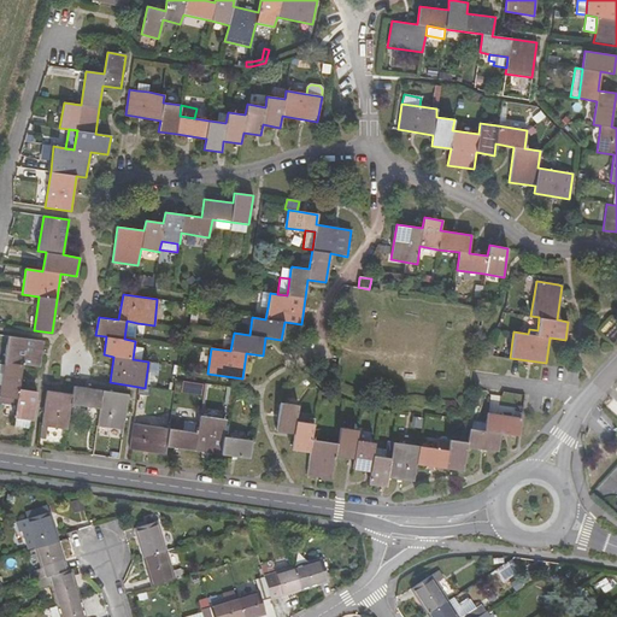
[(135,341),(137,323),(127,321),(124,339),(135,341)]
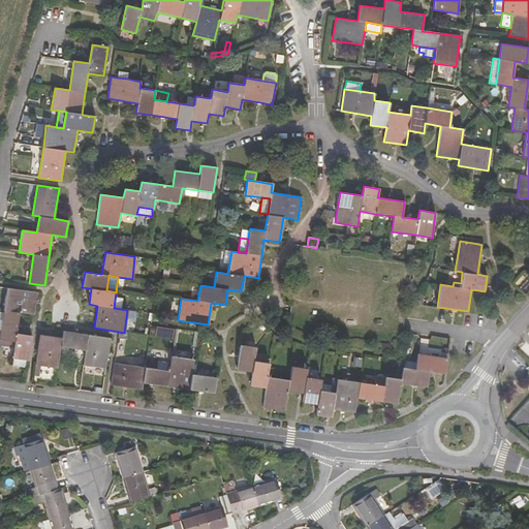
[(3,313),(2,320),(0,333),(0,345),(14,348),(12,358),(13,360),(12,366),(25,367),(27,361),(28,361),(32,336),(17,334),(18,323),(20,312),(34,315),(37,293),(7,288),(3,310),(3,313)]
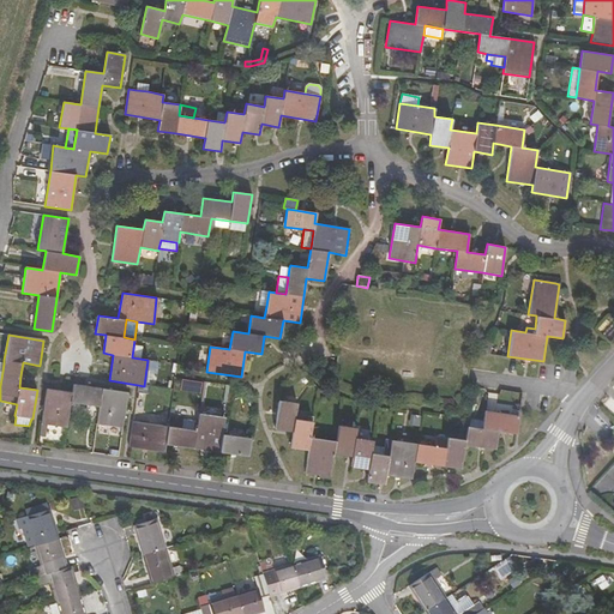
[(158,373),(160,360),(150,359),(149,372),(158,373)]
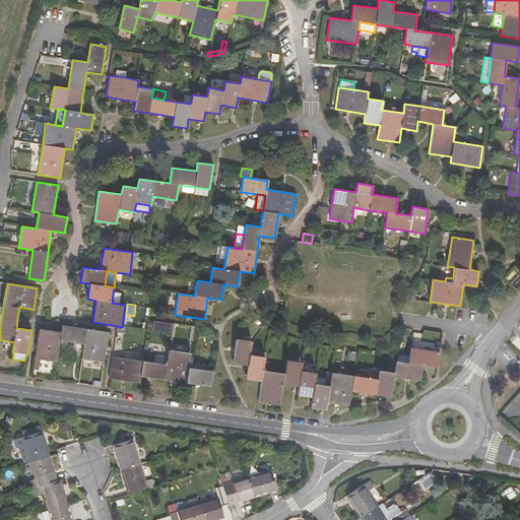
[(62,325),(61,332),(40,329),(34,369),(38,370),(40,360),(56,362),(60,340),(84,344),(82,359),(104,363),(108,332),(86,329),(62,325)]
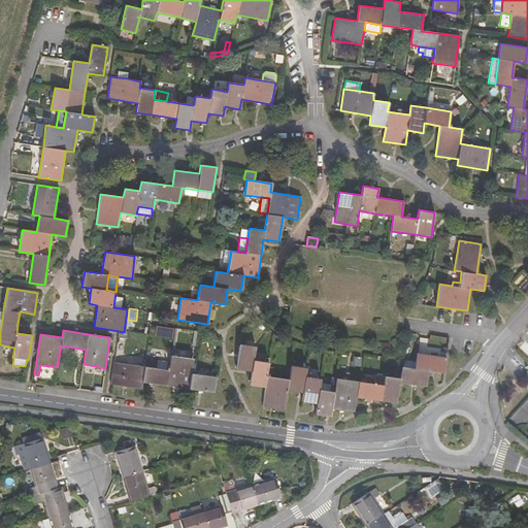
[(415,368),(405,367),(402,366),(400,378),(385,376),(385,377),(384,386),(374,384),(359,382),(336,378),(335,385),(334,392),(324,390),(319,389),(321,380),(305,376),(306,368),(292,366),(290,380),(266,376),(269,363),(254,360),(255,347),(240,344),(237,369),(252,371),(250,385),(265,388),(262,406),(285,409),(288,391),(303,393),(302,401),(318,404),(316,415),(331,417),(332,408),(354,411),(357,397),(381,401),(396,403),(400,383),(426,387),(428,370),(443,372),(446,357),(417,353),(416,362),(415,368)]
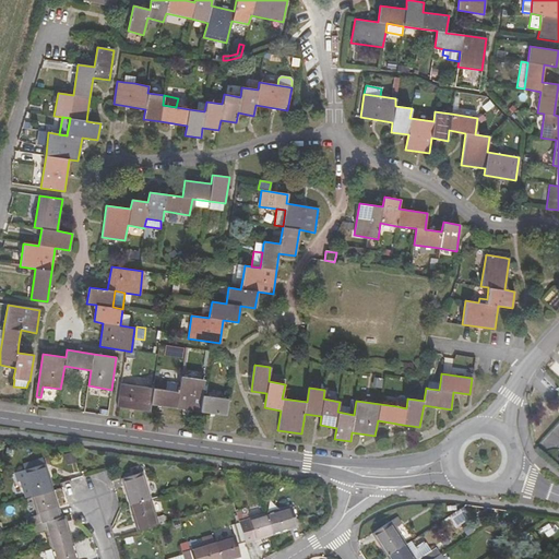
[(165,390),(166,381),(153,379),(152,389),(120,383),(117,407),(149,412),(150,405),(176,408),(200,413),(226,416),(228,400),(202,395),(204,380),(181,377),(180,383),(179,392),(165,390)]
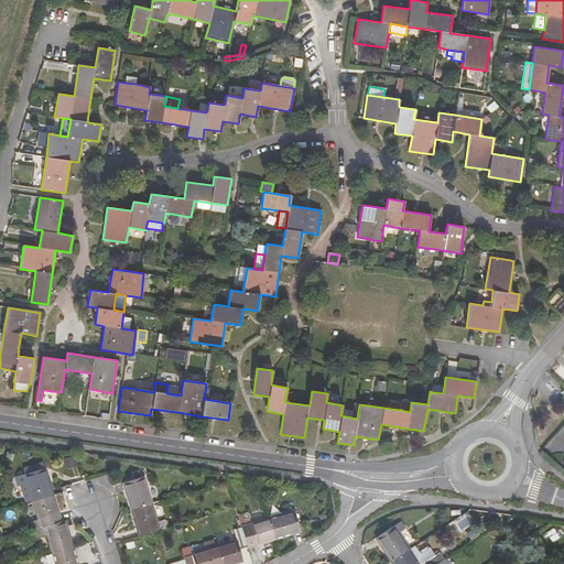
[(384,391),(386,383),(377,381),(376,390),(384,391)]
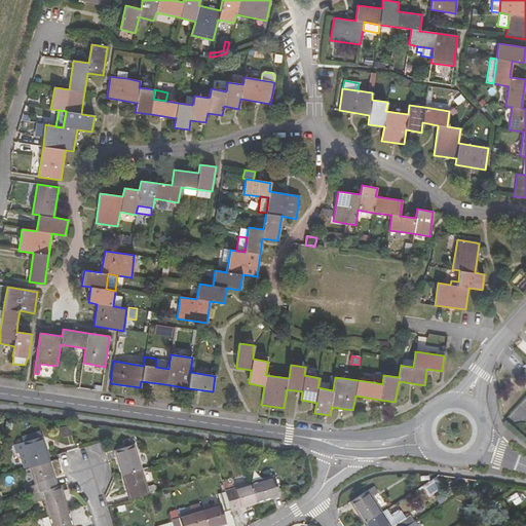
[(170,361),(156,359),(155,367),(168,369),(170,361)]
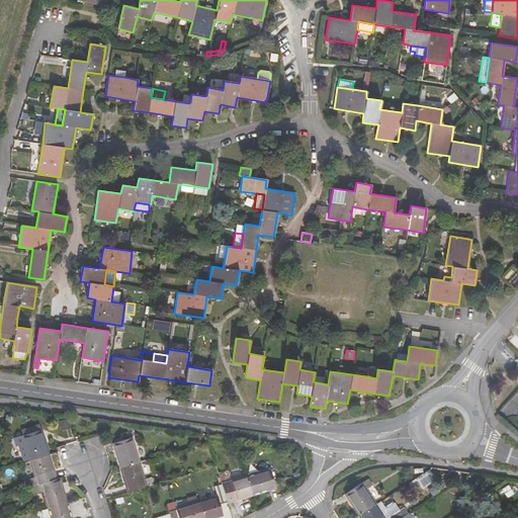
[(368,369),(367,376),(376,378),(377,370),(368,369)]
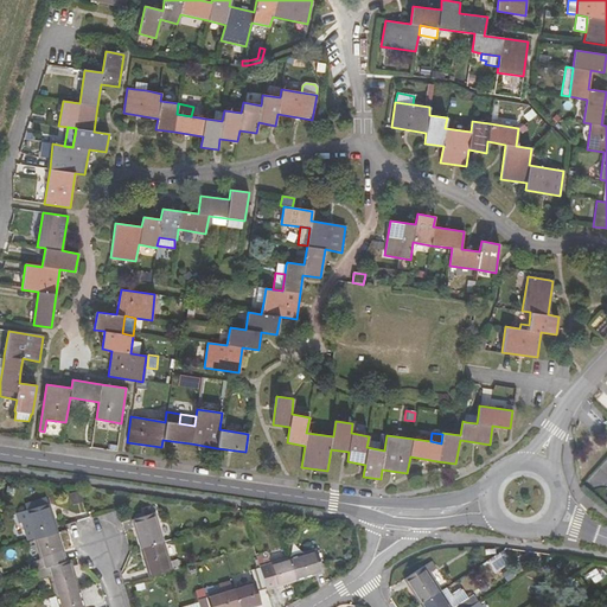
[(374,440),(372,448),(384,451),(385,442),(374,440)]
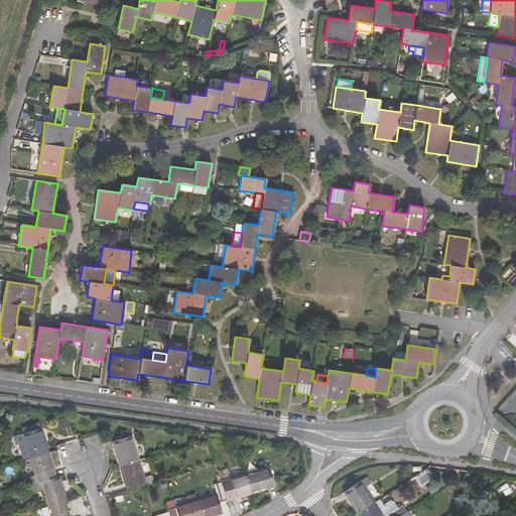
[(70,424),(68,417),(60,420),(62,426),(70,424)]
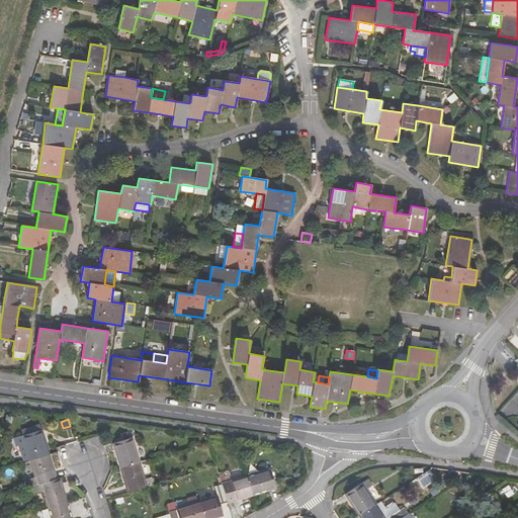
[(21,429),(23,435),(41,430),(39,424),(21,429)]
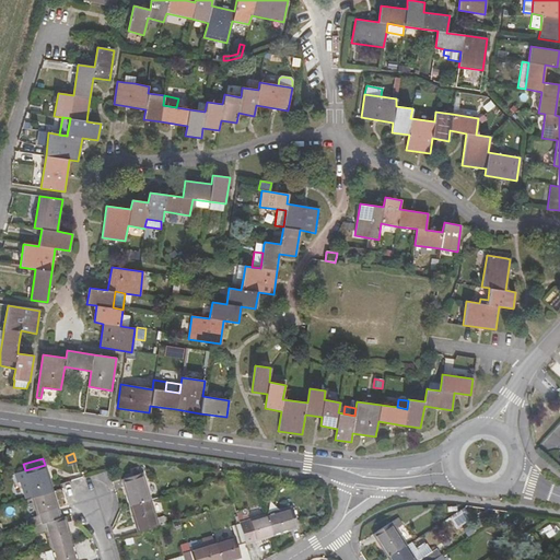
[(45,465),(25,470),(33,496),(51,490),(45,465)]
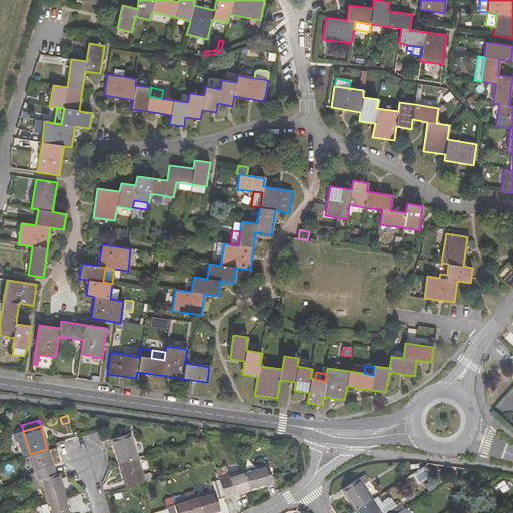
[(17,442),(22,457),(30,454),(23,431),(13,434),(15,442),(17,442)]
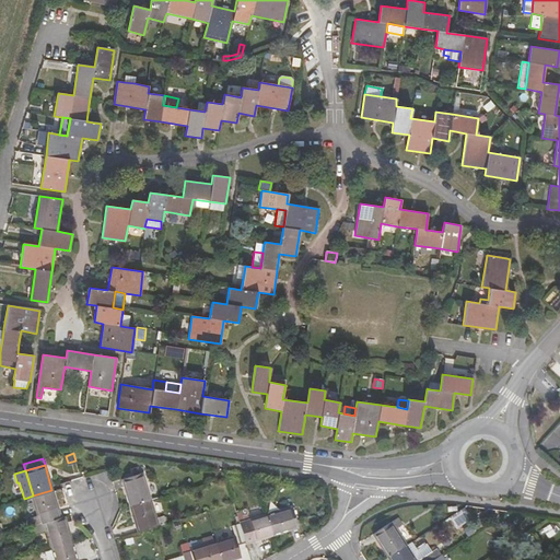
[(123,479),(130,504),(150,499),(141,474),(123,479)]
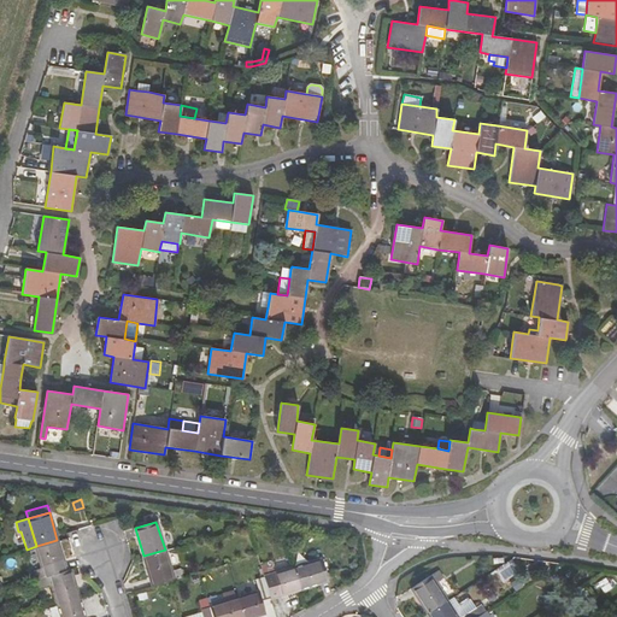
[(30,571),(33,579),(35,577),(66,569),(57,540),(36,546),(42,568),(30,571)]
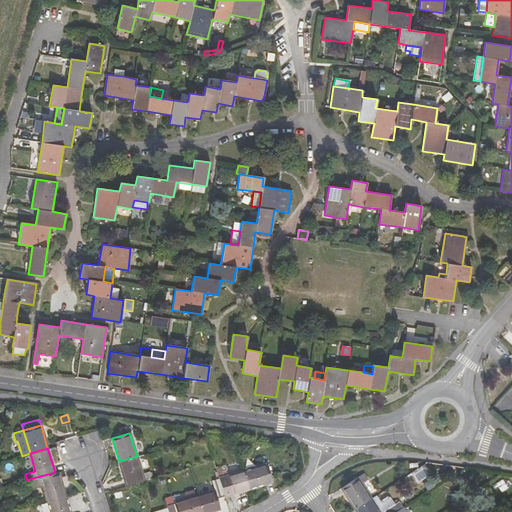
[(142,474),(137,456),(119,461),(124,477),(125,480),(127,486),(141,482),(152,478),(150,472),(142,474)]
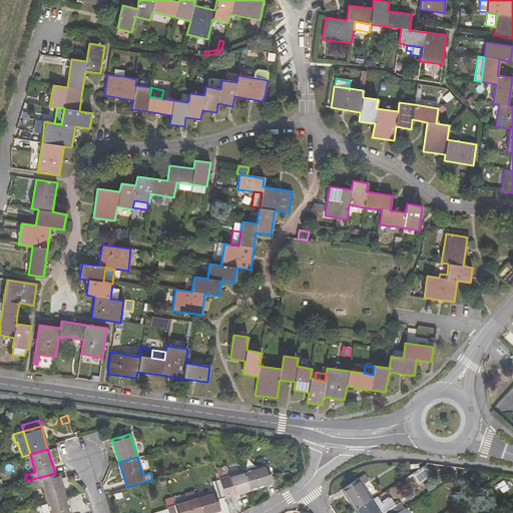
[(232,496),(249,490),(244,472),(228,477),(224,466),(215,469),(219,480),(224,498),(231,495),(232,496)]
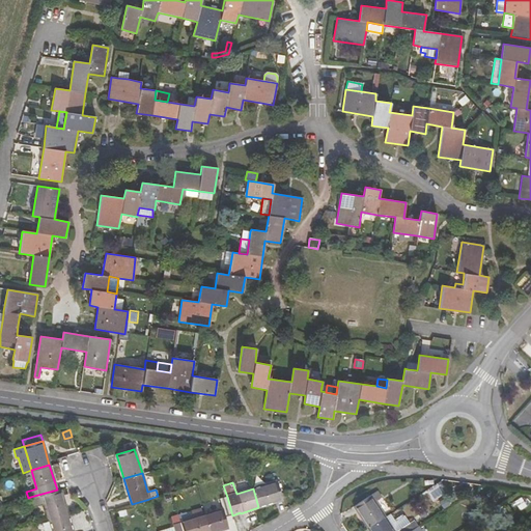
[(277,482),(253,488),(258,507),(282,500),(277,482)]
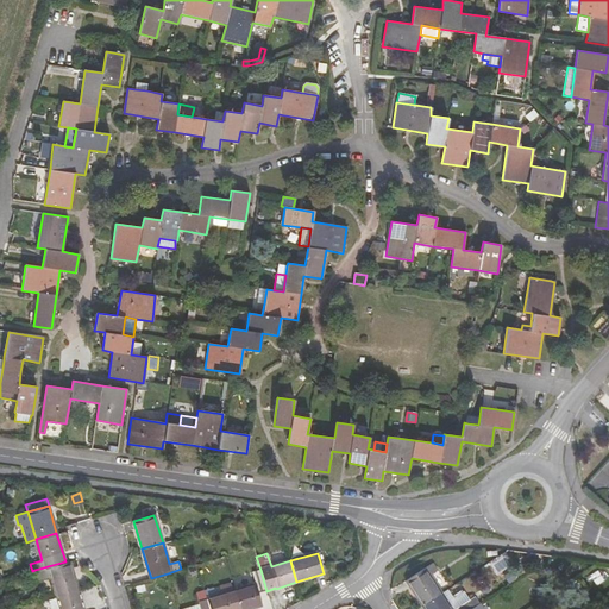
[(51,576),(56,595),(77,589),(73,570),(68,571),(66,562),(35,570),(38,579),(51,576)]
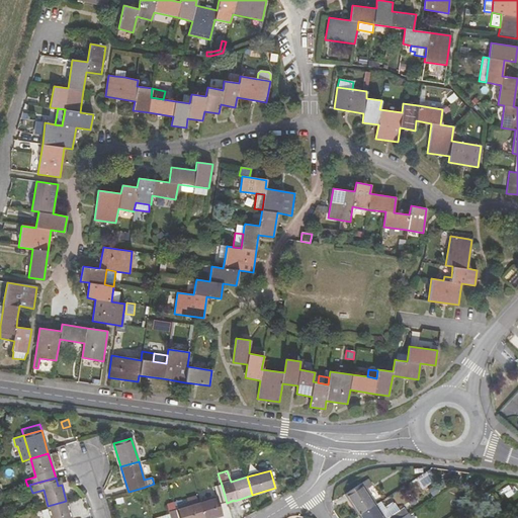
[(346,493),(360,515),(374,505),(364,490),(371,485),(367,479),(346,493)]
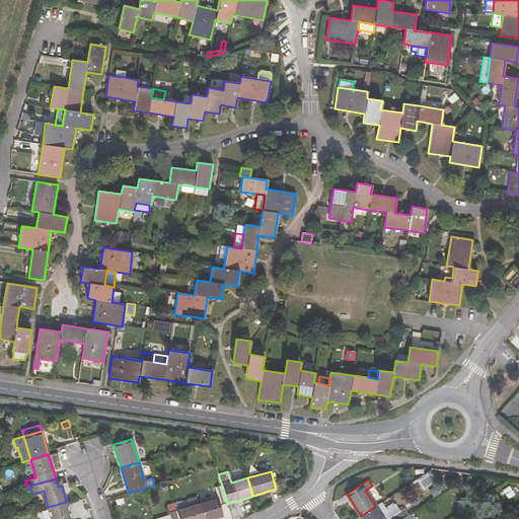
[(218,497),(201,502),(205,518),(213,518),(224,516),(220,506),(227,504),(222,486),(215,488),(218,497)]
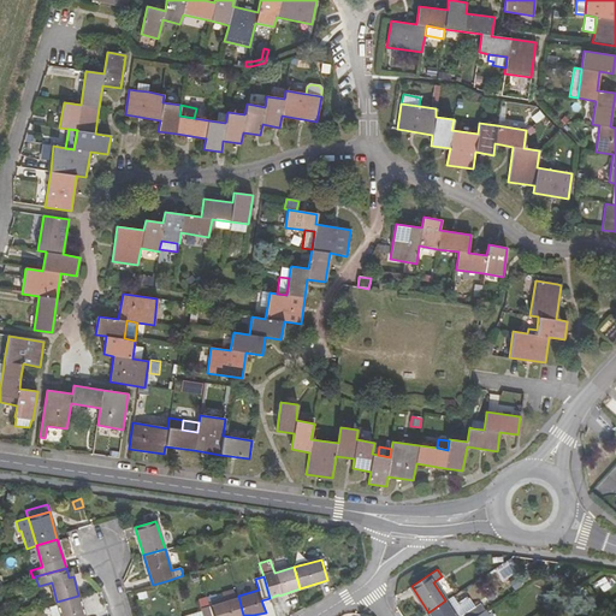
[(60,615),(84,615),(78,596),(57,602),(58,604),(60,615)]
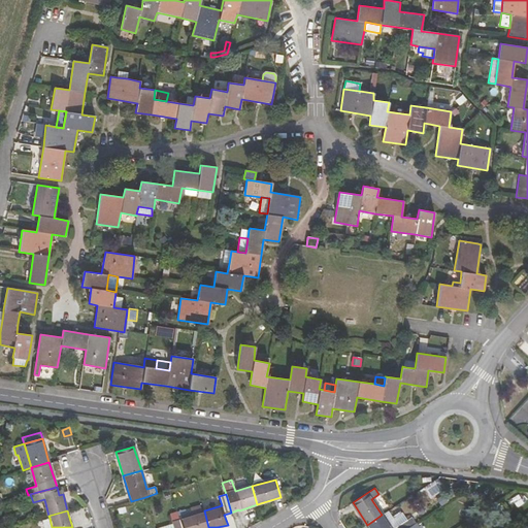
[(186,510),(177,513),(182,527),(208,527),(204,510),(187,516),(186,510)]
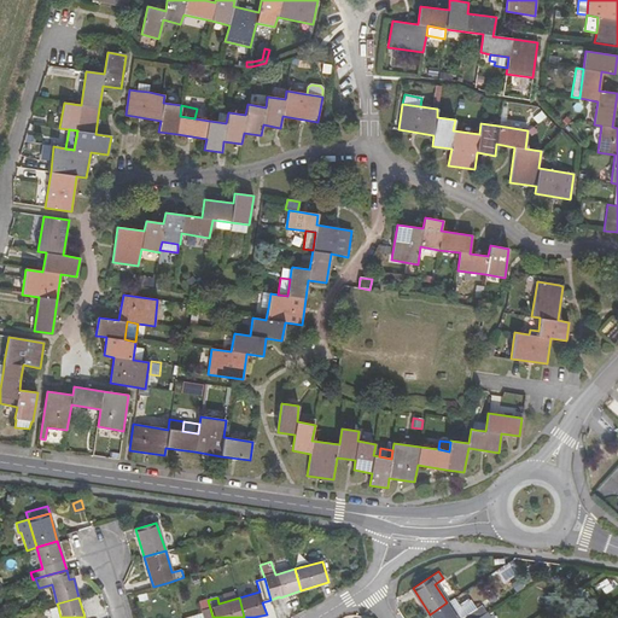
[(458,617),(461,617),(477,608),(471,600),(460,607),(454,598),(447,602),(458,617)]
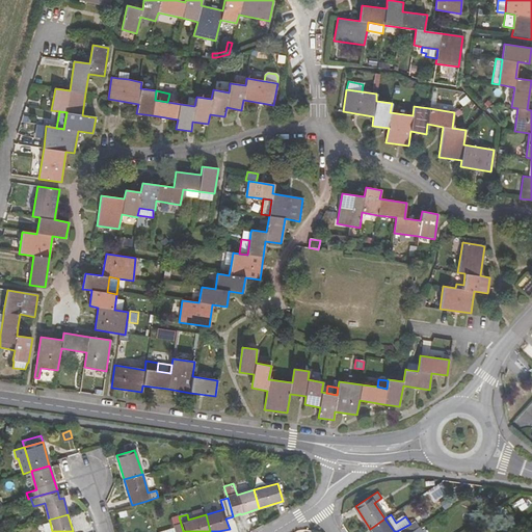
[(175,531),(183,531),(179,516),(171,519),(174,528),(175,531)]
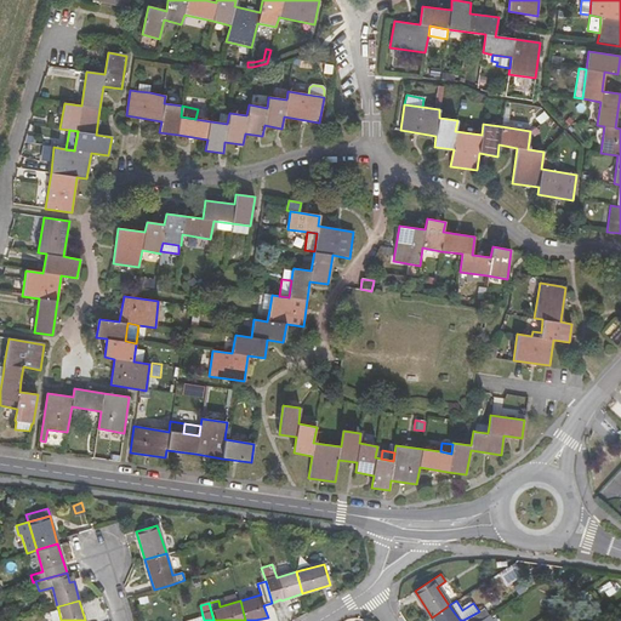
[(484,608),(479,611),(463,620),(460,620),(449,605),(432,617),(433,620),(480,620),(489,616),(484,608)]
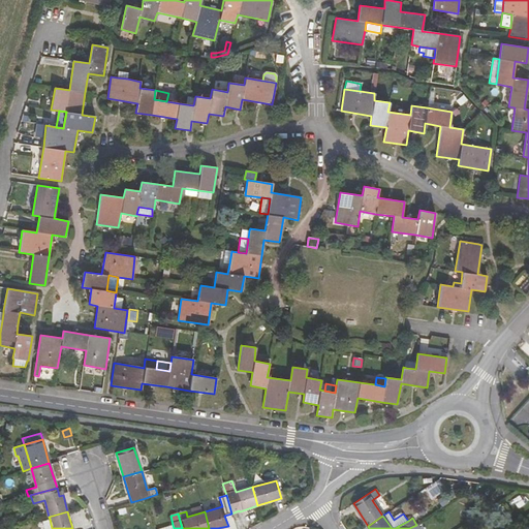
[(42,521),(44,528),(52,528),(50,519),(42,521)]
